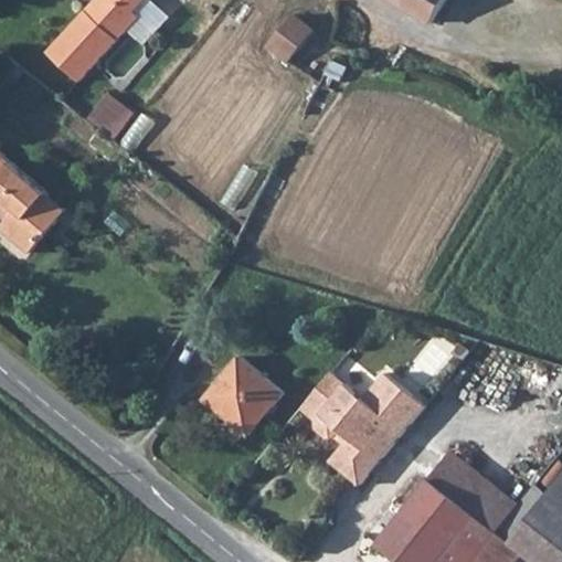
[(86,87),(141,16),(137,11),(141,4),(137,2),(137,0),(98,0),(52,60),(86,87)]
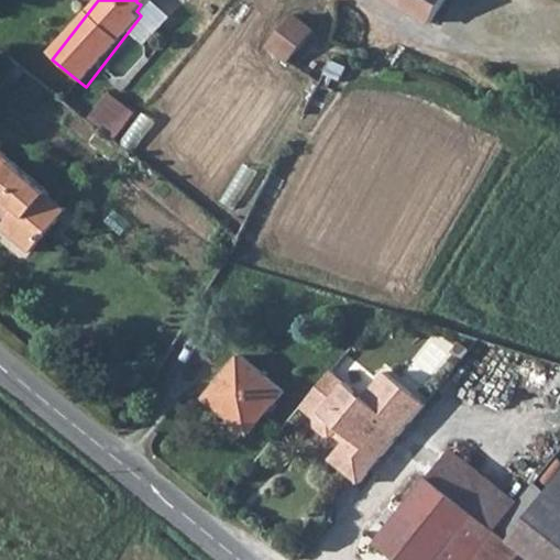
[(393,0),(425,21),(439,0),(393,0)]
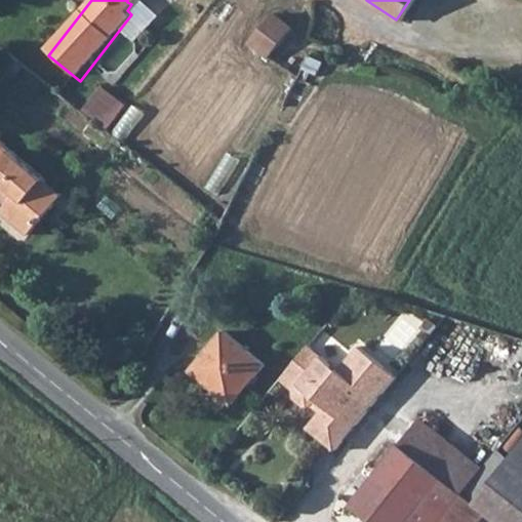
[(288,31),(273,16),(250,44),(268,61),(288,31)]
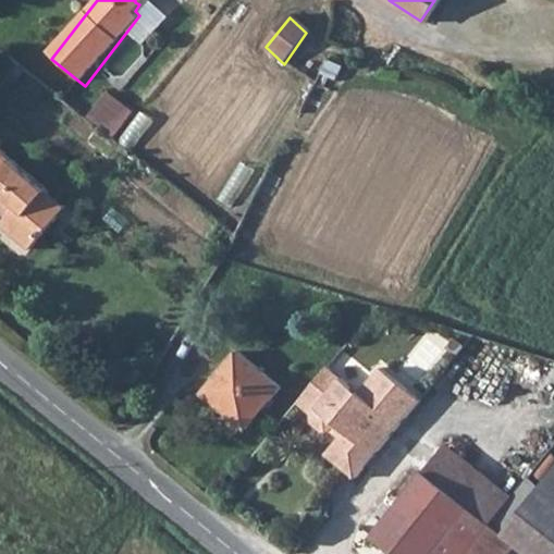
[(344,68),(331,60),(320,74),(335,83),(344,68)]
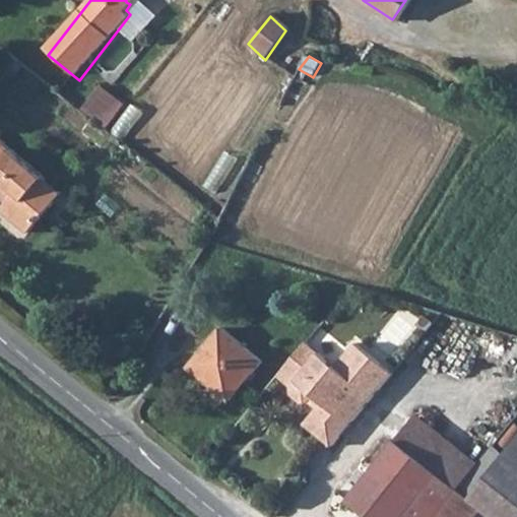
[(109,132),(128,107),(101,86),(82,112),(109,132)]
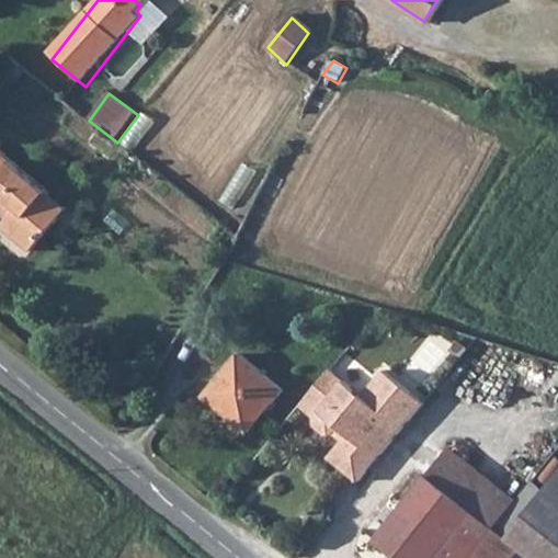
[(0,225),(35,254),(73,208),(1,148),(0,149),(0,209),(8,216),(0,225)]
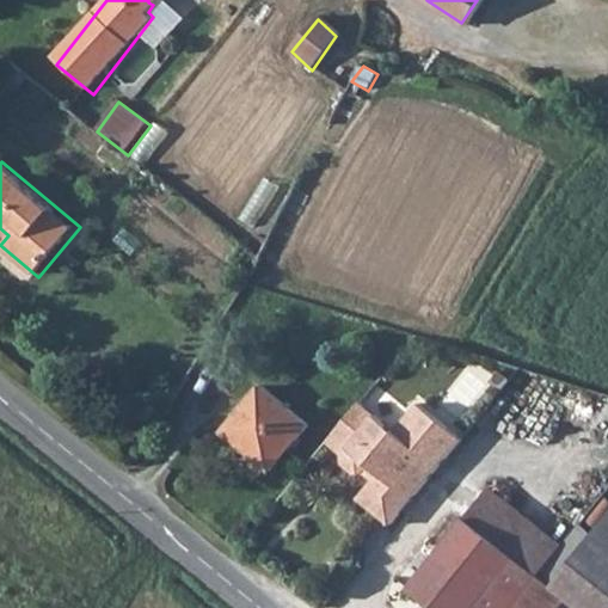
[(208,441),(262,480),(301,425),(249,388),(208,441)]
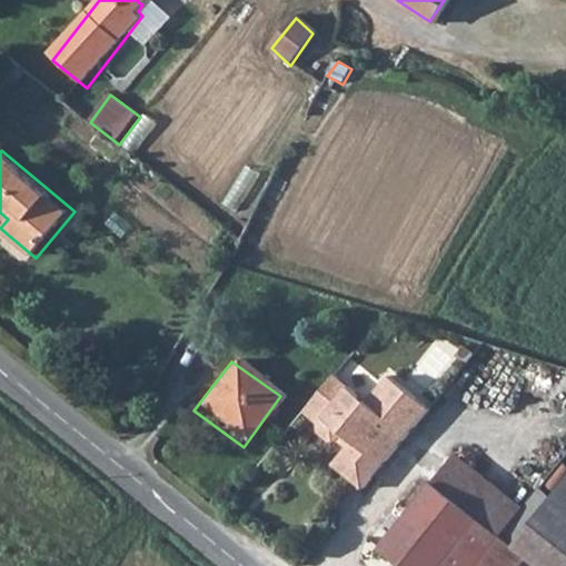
[(425,410),(385,377),(364,403),(330,375),(304,405),(319,418),(314,424),(315,433),(325,442),(333,440),(343,448),(328,465),(357,490),(425,410)]
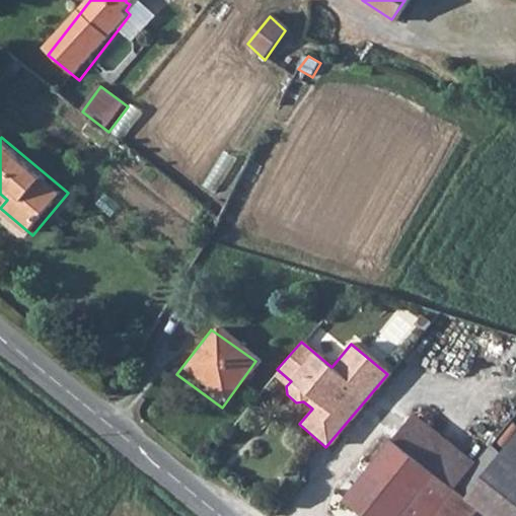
[(291,381),(277,369),(273,375),(286,386),(291,381)]
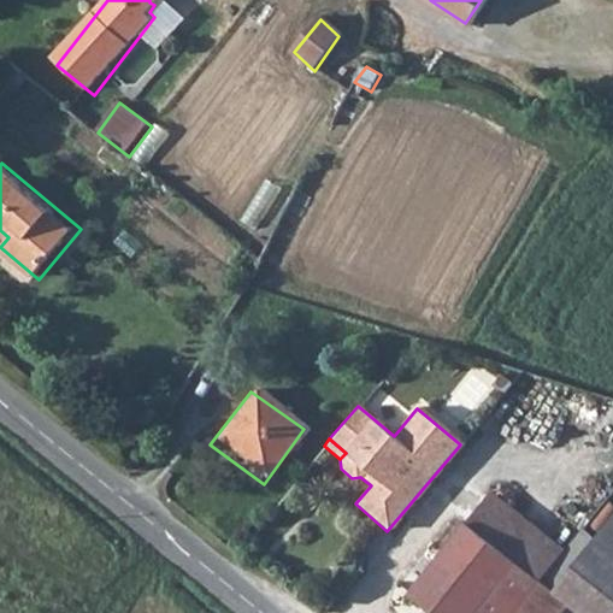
[(540,578),(511,612),(563,612),(571,603),(582,612),(612,612),(612,516),(594,538),(554,589),(540,578)]
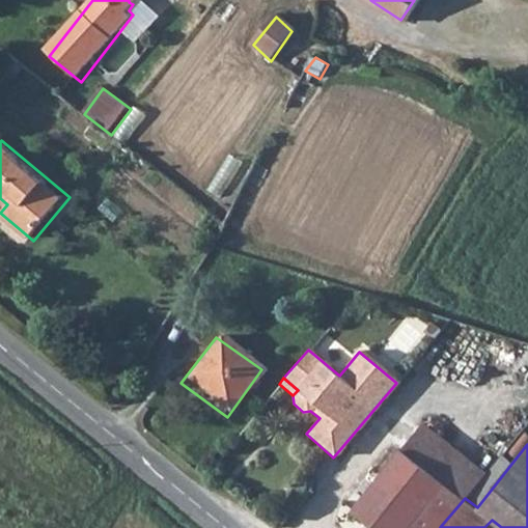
[(398,450),(351,506),(362,517),(410,460),(398,450)]
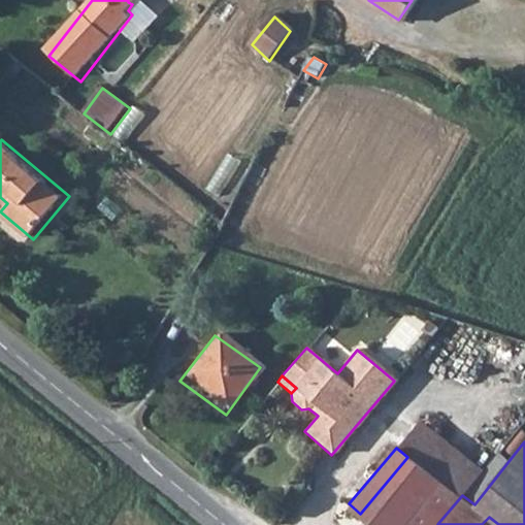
[(462,495),(474,504),(509,461),(498,451),(462,495)]
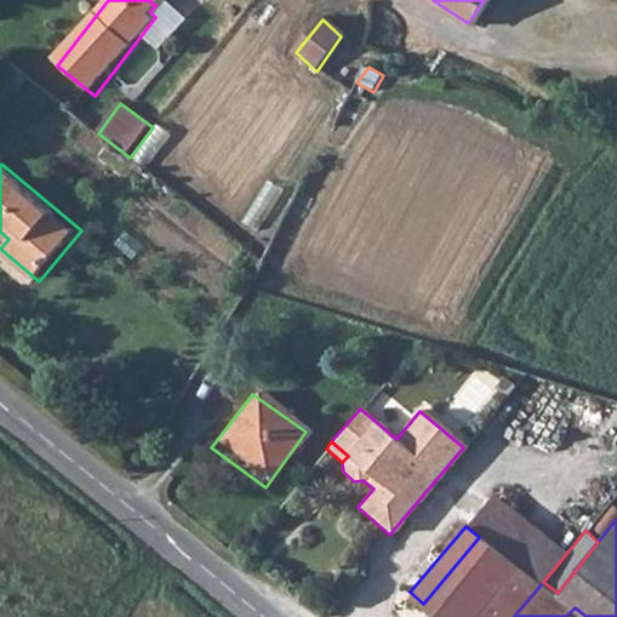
[(479,537),(423,604),(439,616),(514,616),(543,582),(479,537)]
